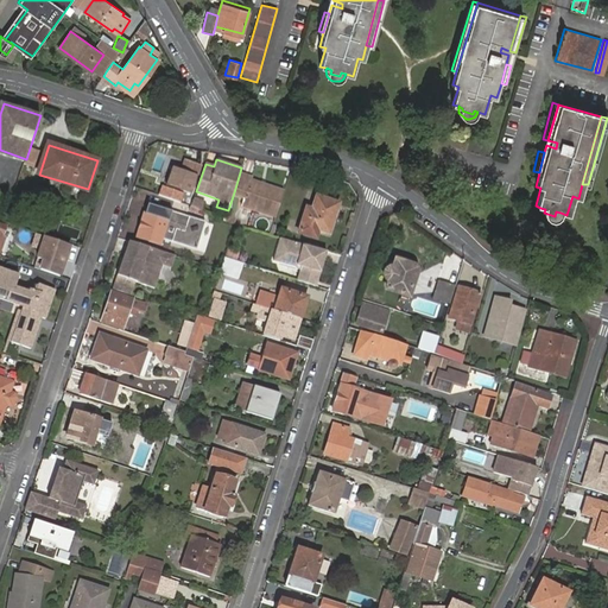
[(172,166),(166,183),(191,191),(200,165),(185,160),(183,169),(172,166)]
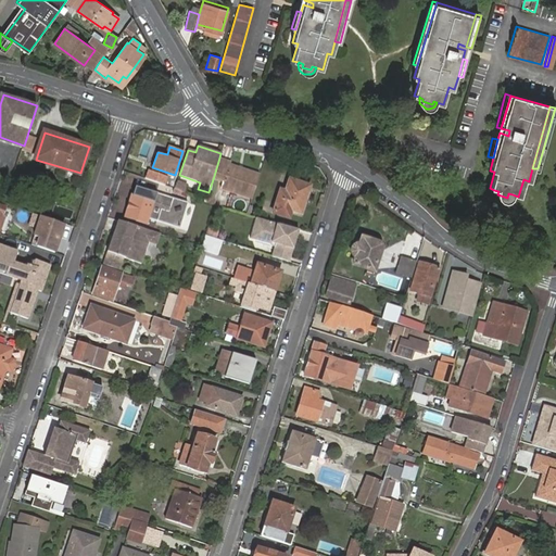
[(219,158),(214,176),(226,180),(224,187),(254,197),(261,174),(230,165),(231,162),(219,158)]
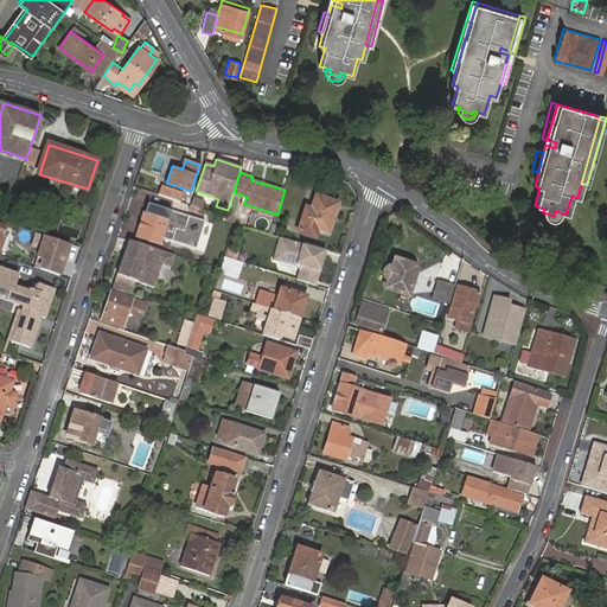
[(171,199),(176,190),(164,185),(160,195),(171,199)]
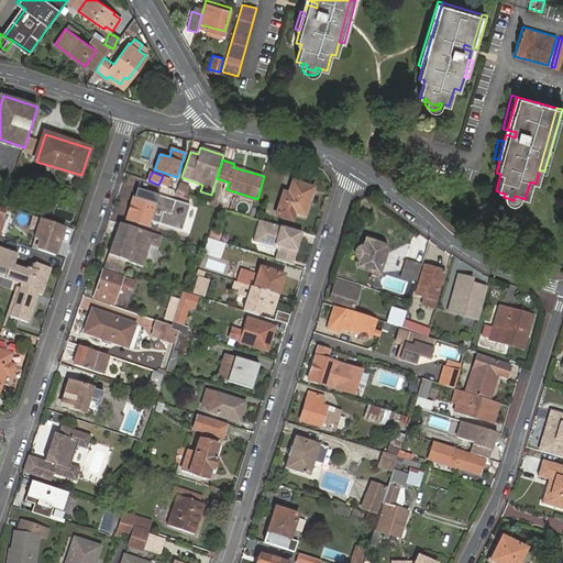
[(179,184),(177,191),(178,191),(187,195),(189,187),(179,184)]
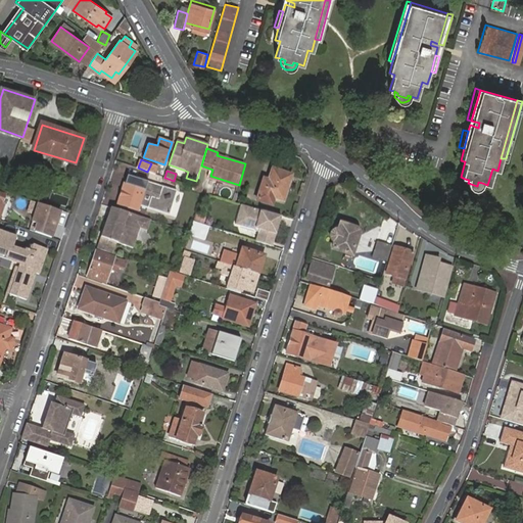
[(264,181),(258,195),(273,199),(285,202),(287,192),(289,193),(294,178),(273,171),(269,183),(264,181)]
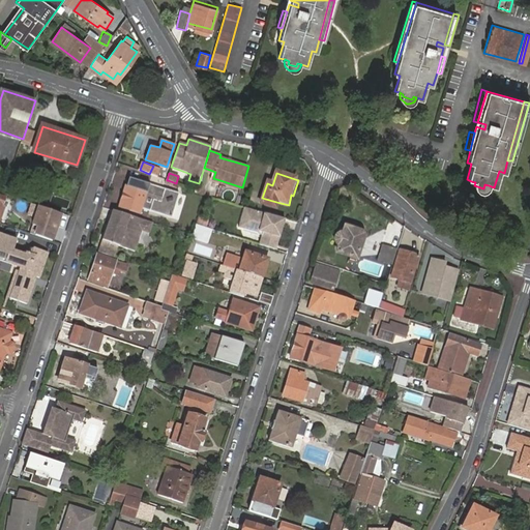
[(128,178),(120,206),(141,213),(143,208),(172,218),(180,195),(128,178)]
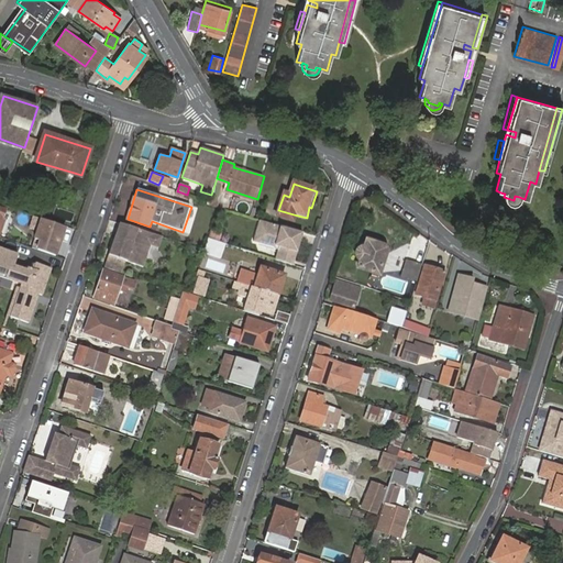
[(505,194),(500,192),(500,194),(500,196),(501,198),(501,199),(504,201),(505,202),(507,203),(512,205),(515,203),(516,202),(517,200),(519,197),(515,196),(514,200),(504,197),(505,194)]
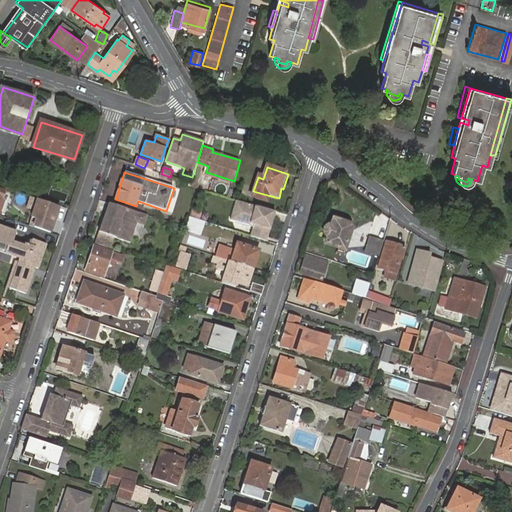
[(267,195),(253,191),(251,198),(266,202),(267,195)]
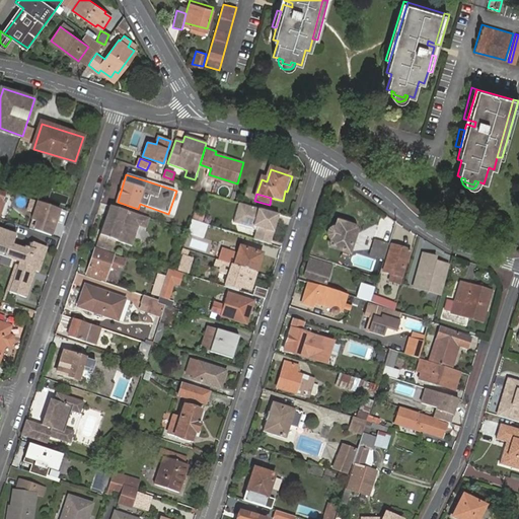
[(61,208),(40,201),(32,219),(38,220),(34,229),(52,234),(61,208)]
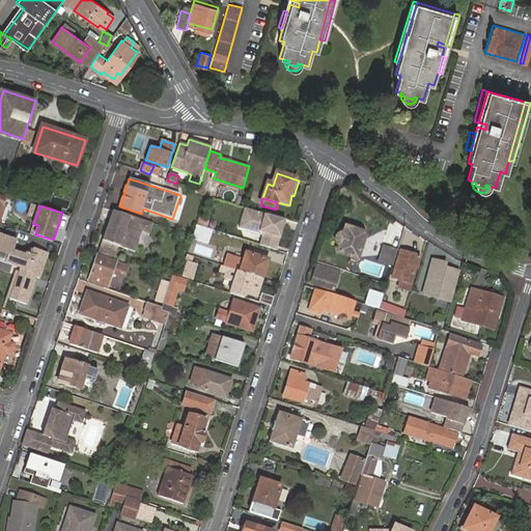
[(287,219),(246,206),(240,227),(257,232),(261,230),(264,231),(263,234),(261,241),(278,245),(287,219)]
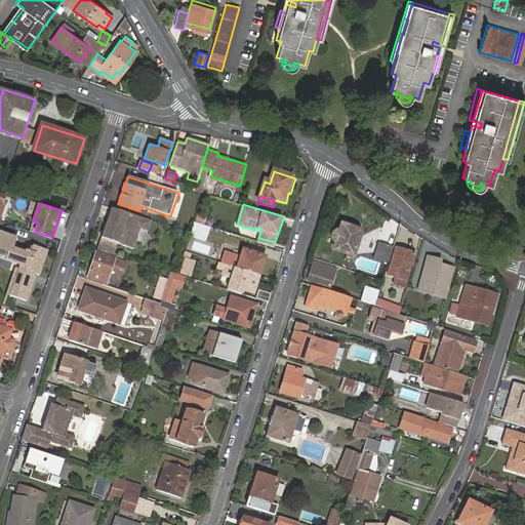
[(111,206),(97,248),(113,253),(117,243),(133,247),(139,228),(148,231),(151,218),(111,206)]
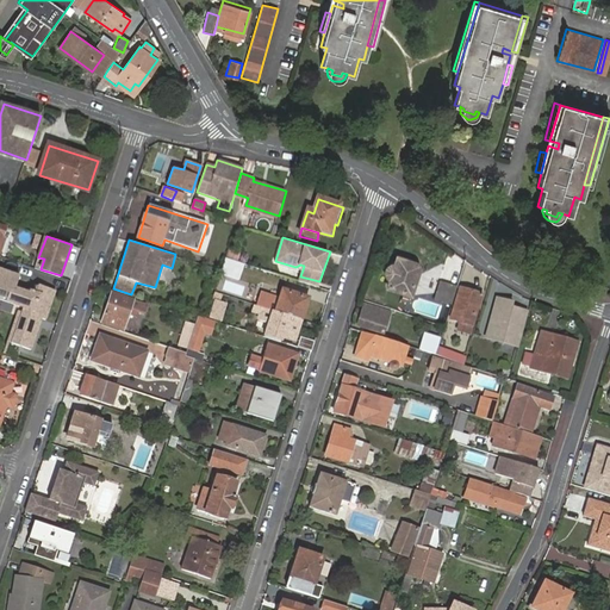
[(246,262),(226,256),(222,273),(240,279),(246,262)]
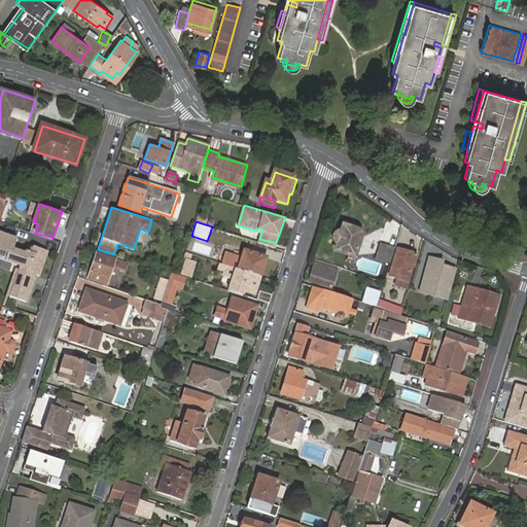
[(334,237),(334,239),(334,240),(335,241),(337,242),(338,243),(336,249),(353,254),(360,233),(358,230),(343,224),(342,231),(340,231),(337,231),(335,233),(334,234),(334,237)]
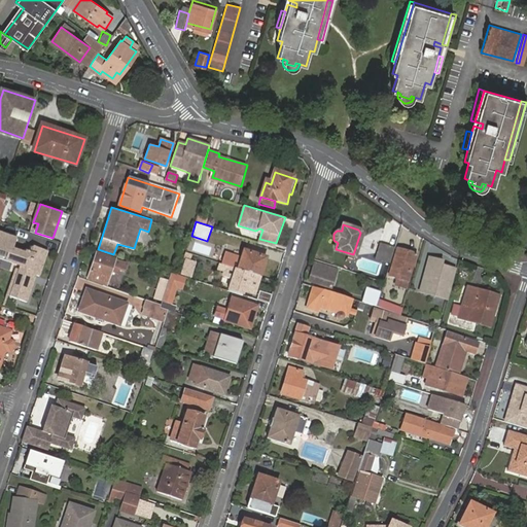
[(20,269),(11,295),(28,302),(37,275),(40,276),(48,250),(35,245),(24,251),(13,248),(18,238),(0,232),(0,257),(21,266),(20,269)]
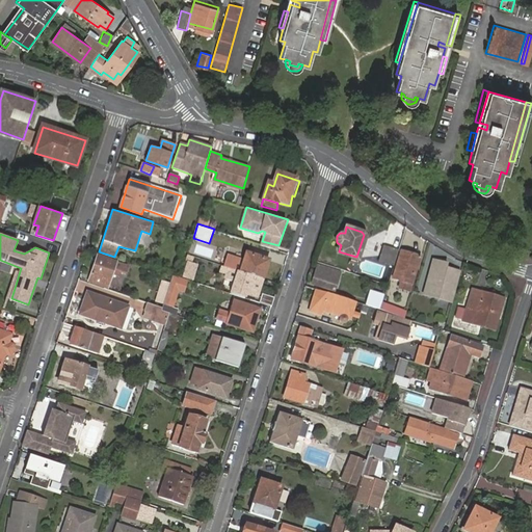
[(277,249),(278,245),(262,241),(261,244),(277,249)]
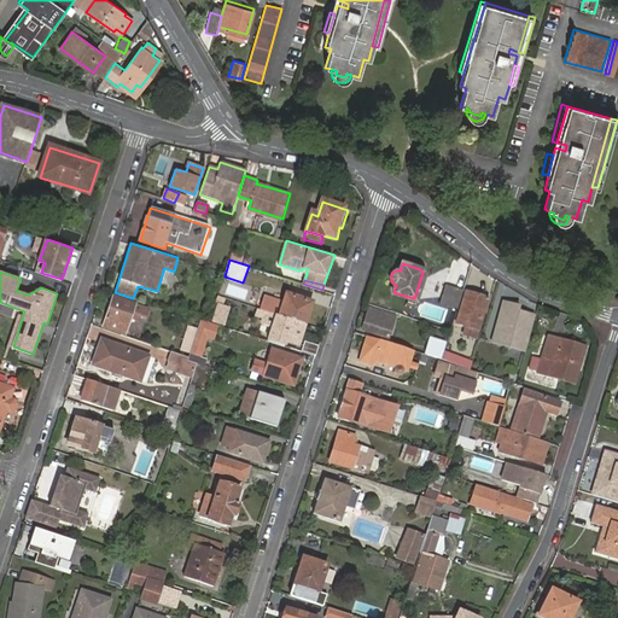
[(458,307),(464,290),(447,284),(441,302),(458,307)]
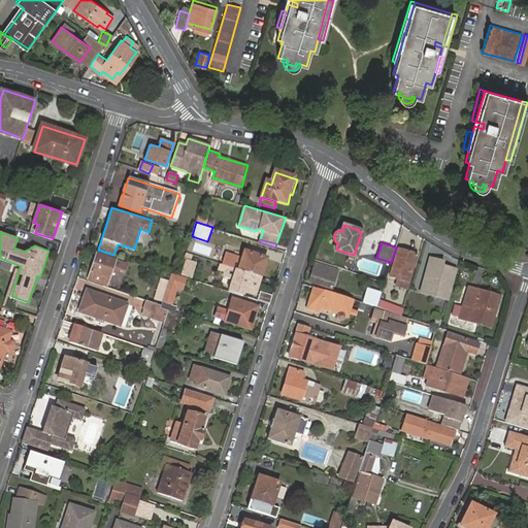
[(399,249),(394,265),(411,270),(417,254),(399,249)]
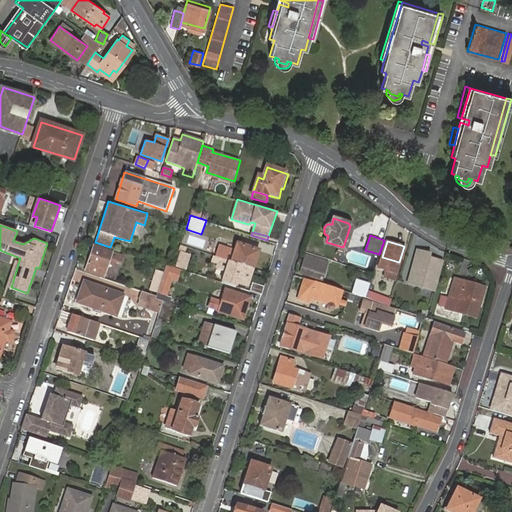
[(232,260),(253,267),(259,249),(238,243),(232,260)]
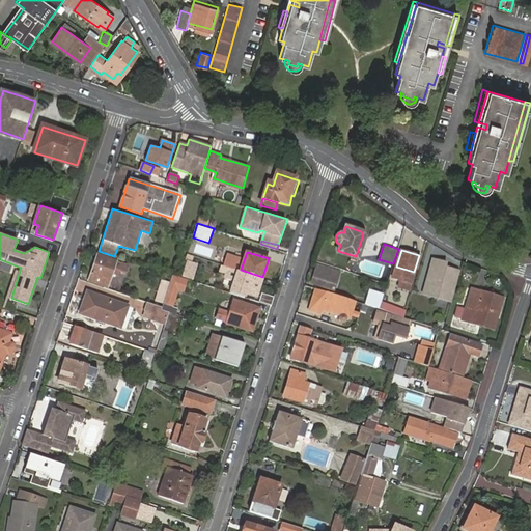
[(193,254),(188,253),(186,258),(189,259),(184,274),(193,277),(198,261),(192,259),(193,254)]
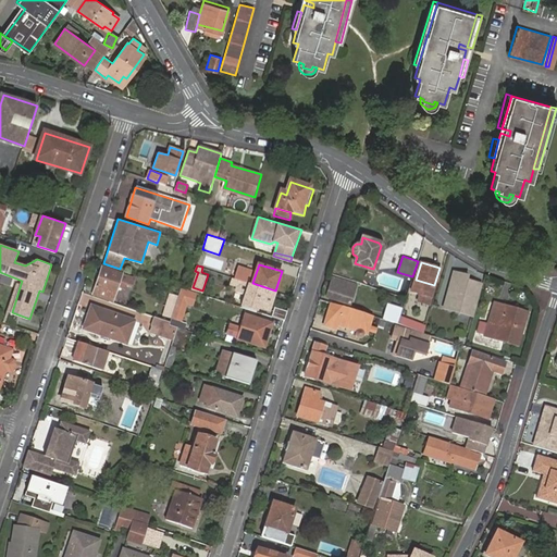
[(102,267),(94,293),(114,299),(118,285),(125,288),(130,289),(134,276),(128,275),(102,267)]
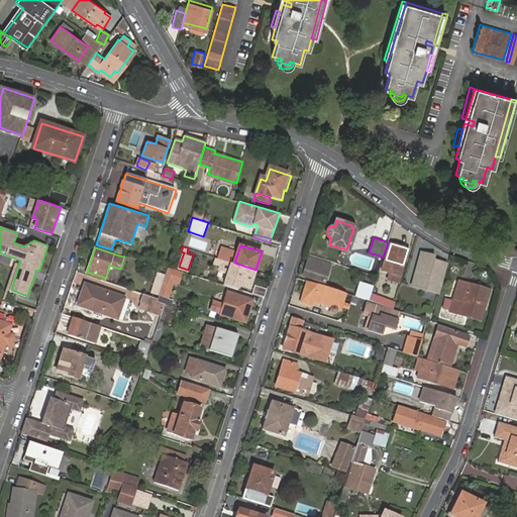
[(436,255),(422,251),(413,285),(440,293),(448,264),(434,260),(436,255)]
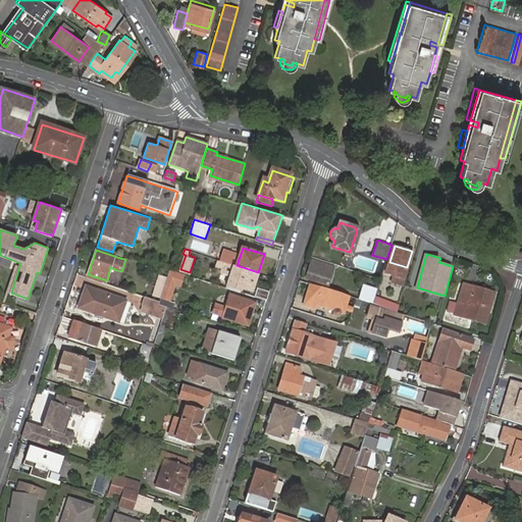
[(313,260),(308,277),(328,283),(333,267),(313,260)]
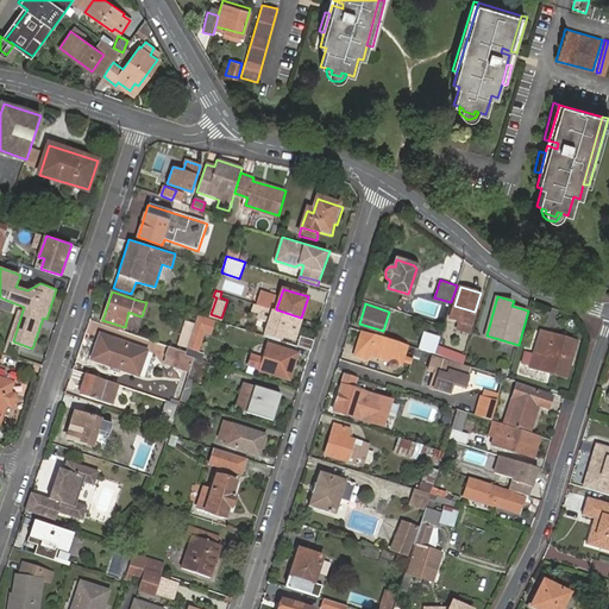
[(295,338),(301,318),(276,309),(272,308),(270,318),(264,315),(261,325),(257,322),(257,326),(295,338)]
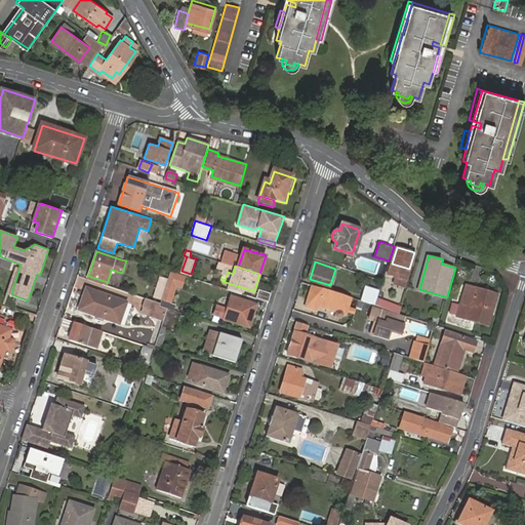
[(7,293),(11,294),(19,268),(16,267),(7,293)]
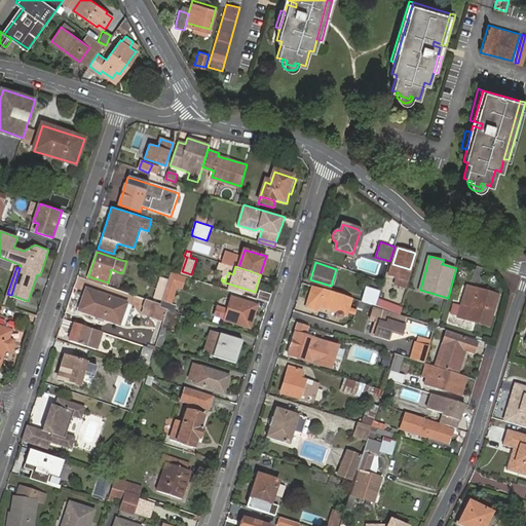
[(173,272),(164,297),(170,299),(175,283),(182,285),(185,276),(173,272)]
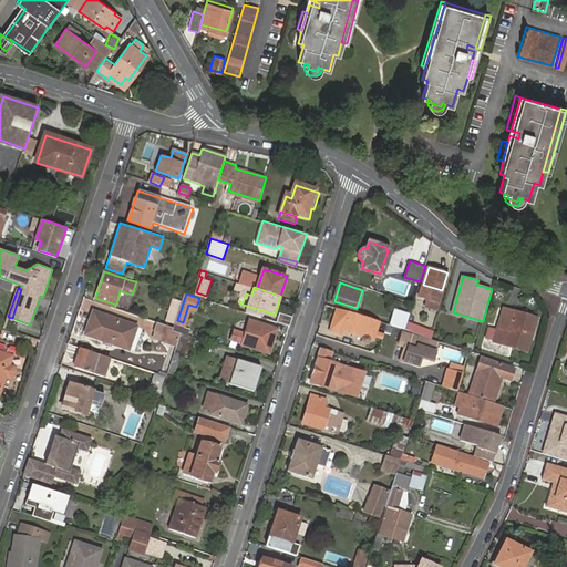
[(175,320),(179,305),(172,302),(167,318),(175,320)]
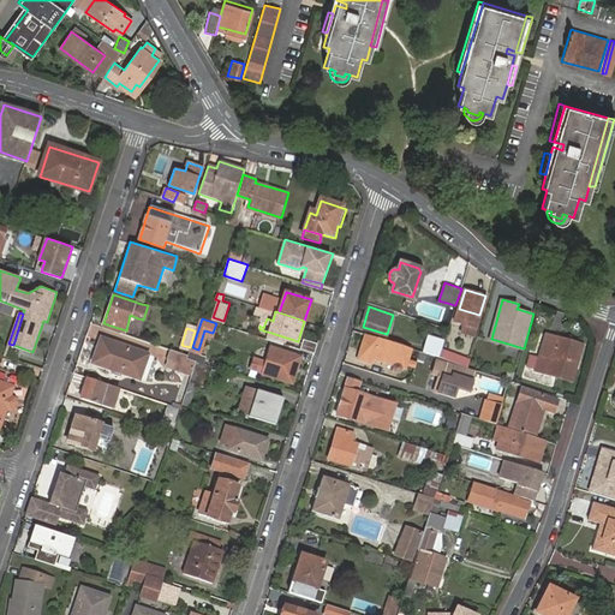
[(378,336),(365,333),(358,357),(370,362),(372,354),(378,336)]
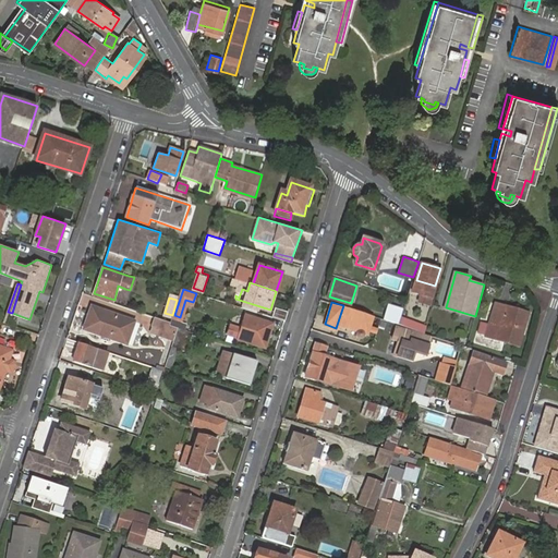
[(493,323),(501,325),(497,339),(520,347),(530,313),(499,304),(493,323)]
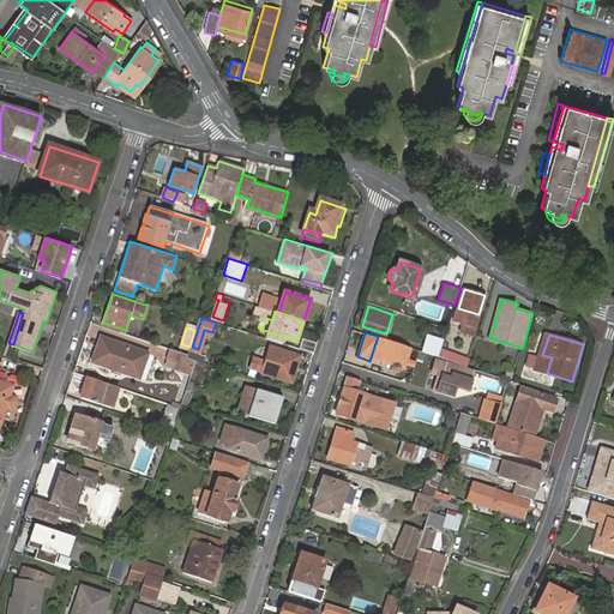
[(383,357),(389,339),(378,336),(372,354),(383,357)]
